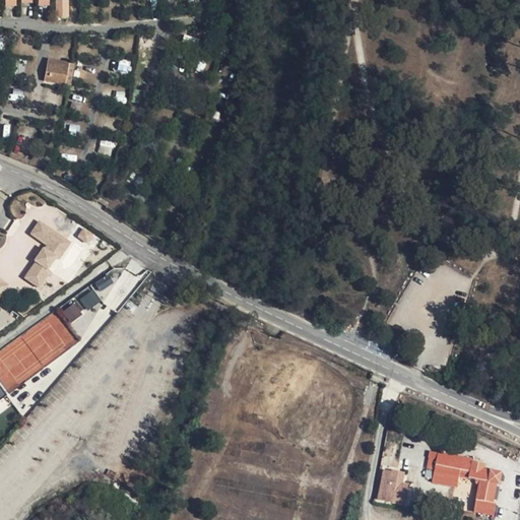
[(69,17),(68,0),(55,0),(56,18),(69,17)]
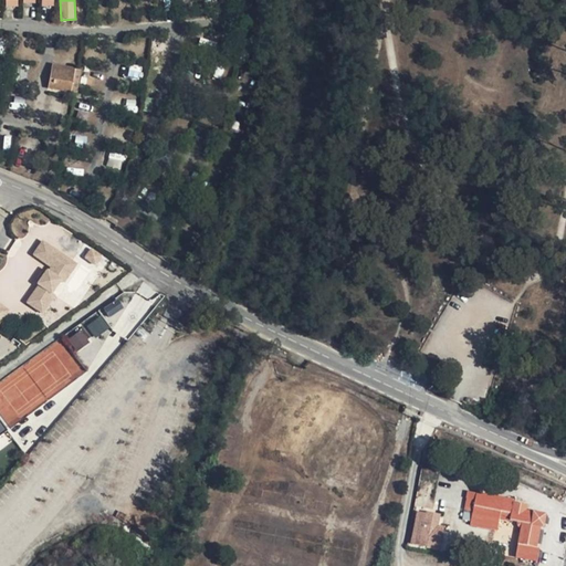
[(77,69),(54,65),(51,88),(73,92),(77,69)]
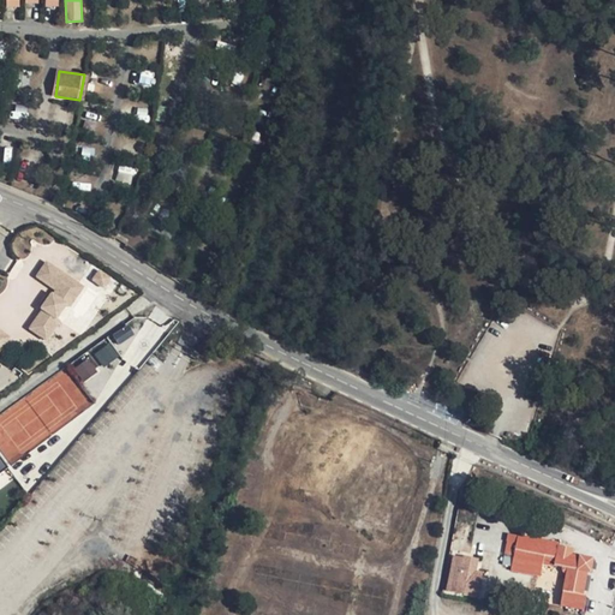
[(154,85),(153,71),(138,72),(139,87),(154,85)]
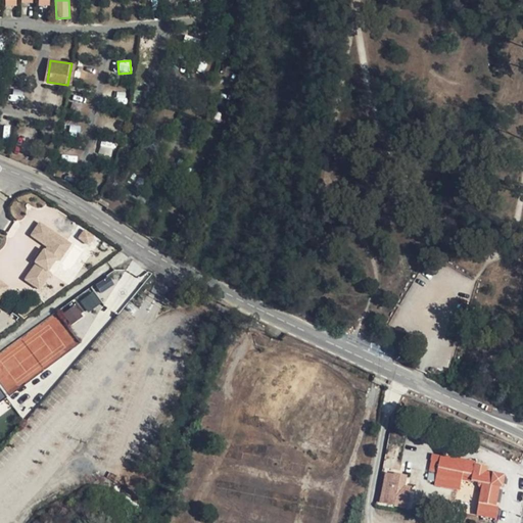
[(125,103),(127,93),(117,91),(115,101),(125,103)]
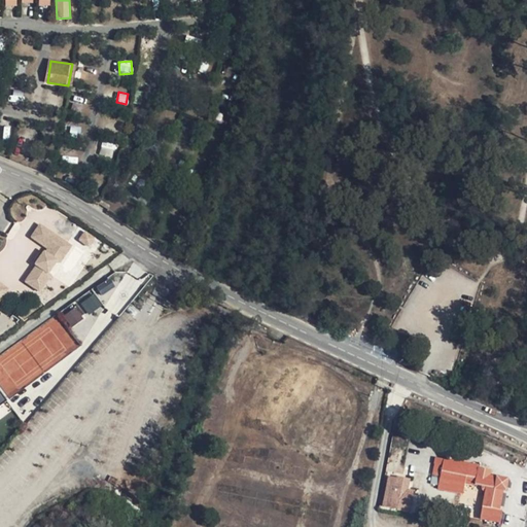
[(112,157),(116,144),(102,141),(99,154),(112,157)]
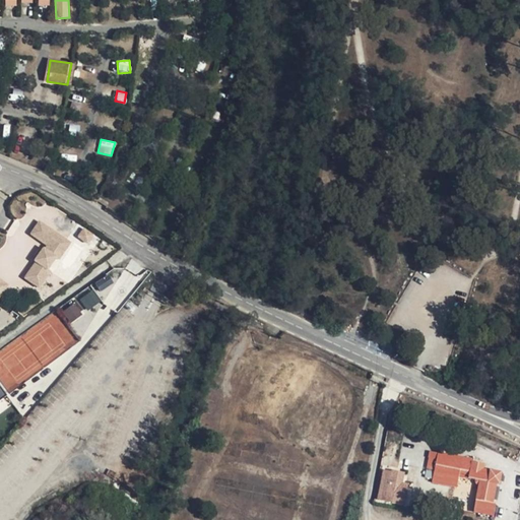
[(65,240),(39,221),(30,234),(47,245),(44,249),(42,248),(34,260),(35,261),(23,277),(38,287),(49,271),(47,269),(55,257),(54,256),(65,240)]
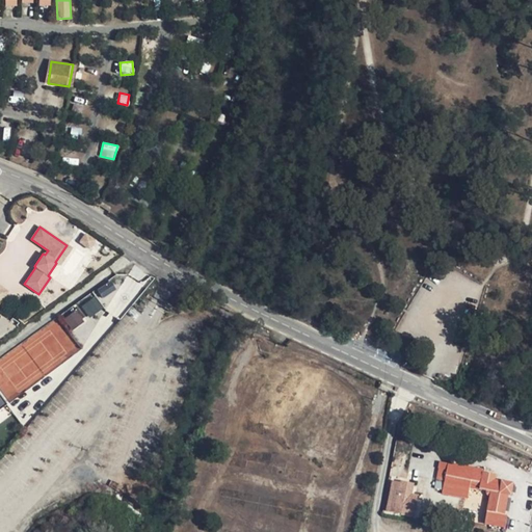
[(59,265),(71,248),(67,245),(55,262),(56,263),(59,265)]
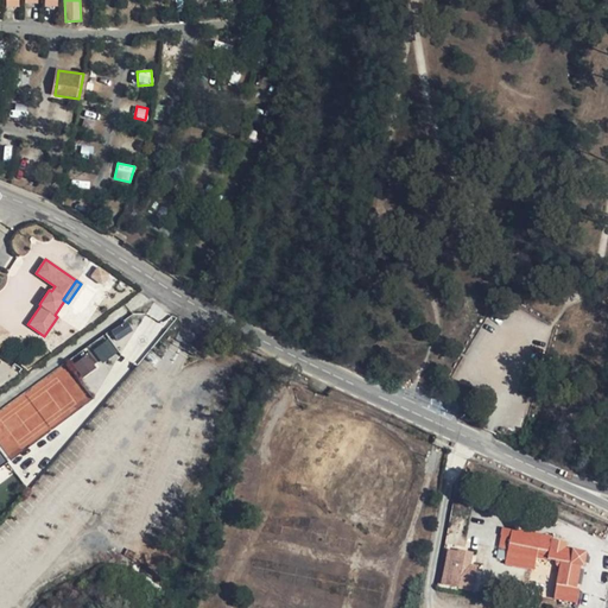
[(127,321),(111,330),(118,340),(133,330),(127,321)]
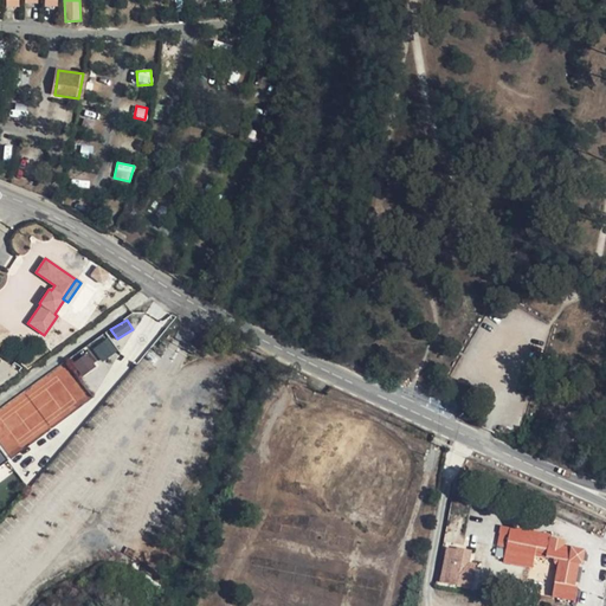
[(92,349),(101,362),(117,350),(109,337),(92,349)]
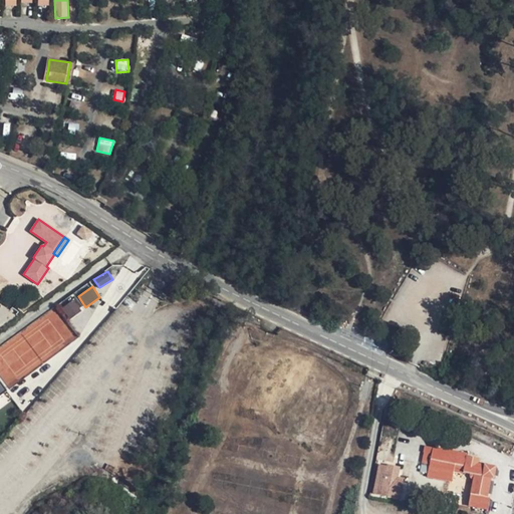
[(61,308),(69,319),(81,310),(74,299),(61,308)]
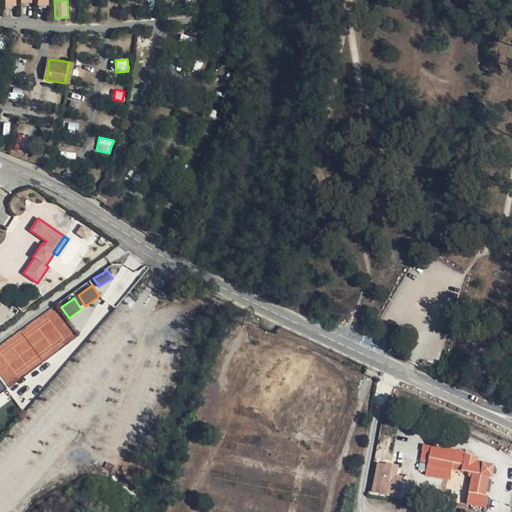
[(453,471),(456,452),(432,448),(431,454),(423,453),(422,462),(429,463),(429,466),(453,471)]
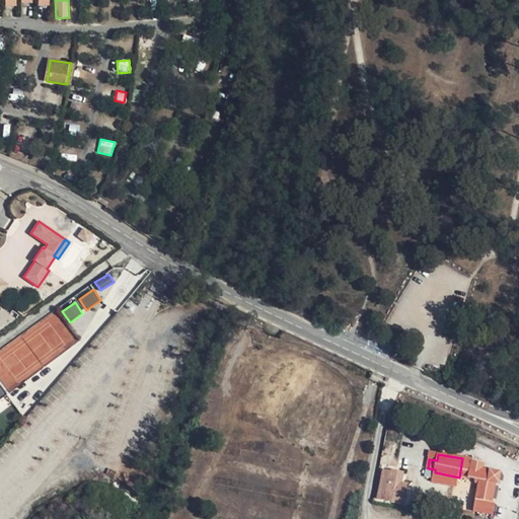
[(459,477),(478,480),(472,511),(493,515),(495,502),(492,502),(495,484),(499,484),(500,473),(483,469),(483,465),(472,463),(472,459),(469,459),(468,460),(462,458),(459,477)]
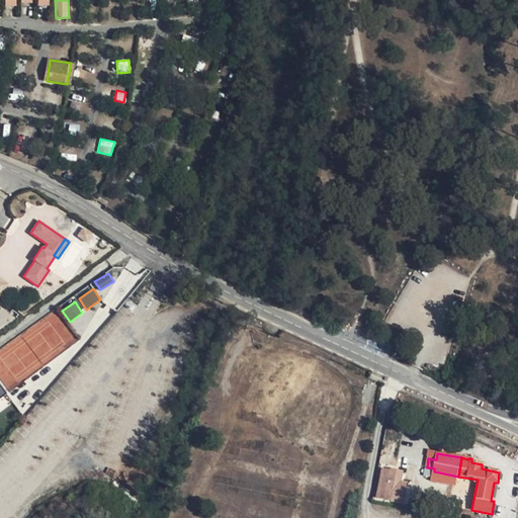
[(405,496),(386,493),(391,470),(382,469),(376,499),(403,504),(405,496)]
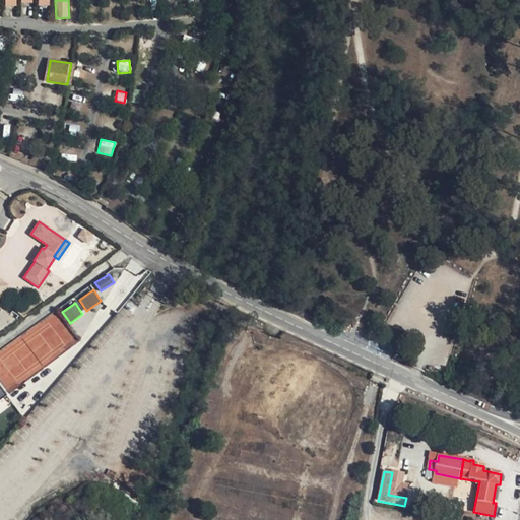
[(388,495),(406,498),(408,486),(401,484),(403,473),(392,471),(392,472),(388,495)]
